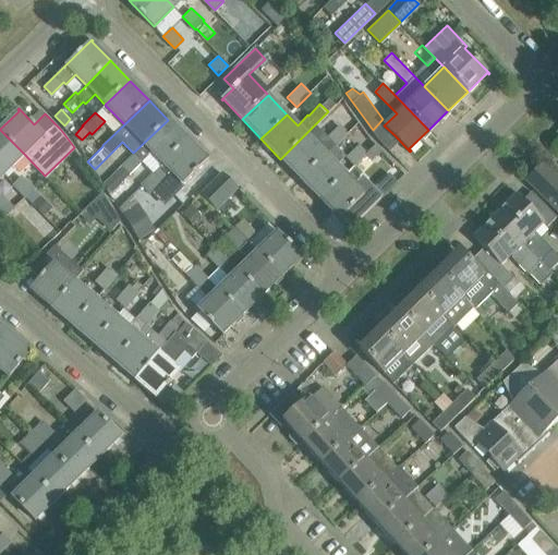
[(130,173),(152,152),(164,164),(187,140),(168,120),(133,153),(121,165),(130,173)]
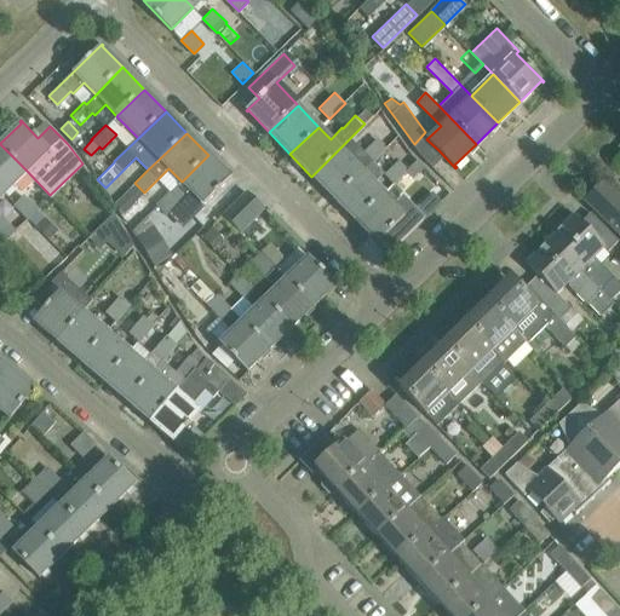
[(365,150),(351,137),(311,177),(333,197),(373,161),(388,147),(377,137),(365,150)]
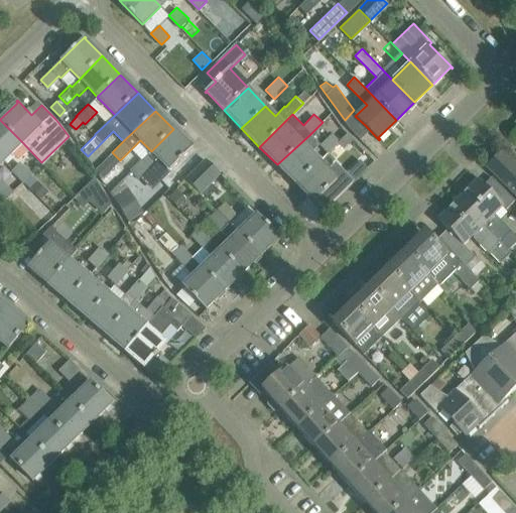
[(0,156),(4,160),(22,142),(0,120),(0,156)]
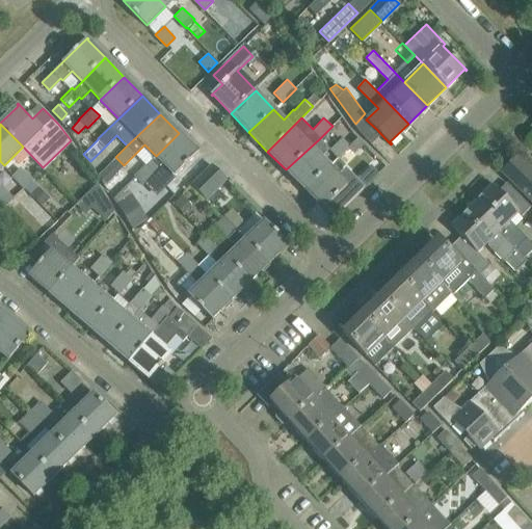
[(196,151),(179,133),(156,156),(175,175),(200,151),(198,150),(196,151)]
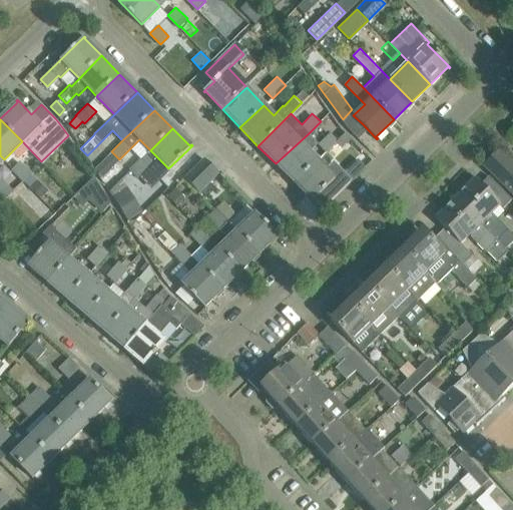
[(347,150),(336,161),(343,168),(363,149),(345,131),(337,139),(337,140),(347,150)]
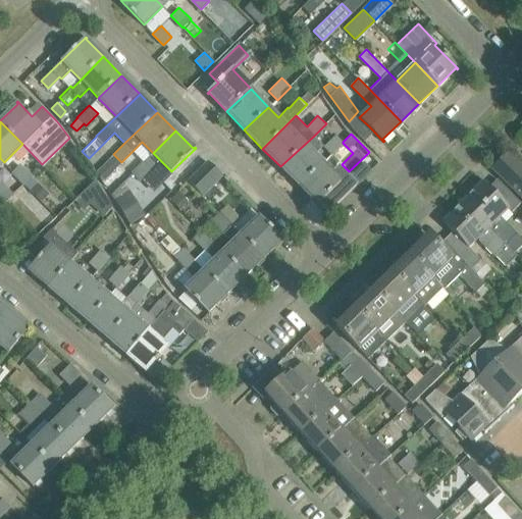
[(343,143),(343,142),(335,135),(323,146),(331,154),(343,143)]
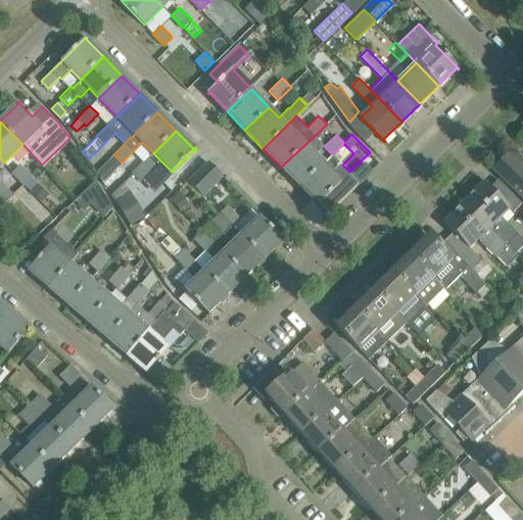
[(299,185),(323,162),(315,154),(324,145),(315,136),(281,167),(299,185)]
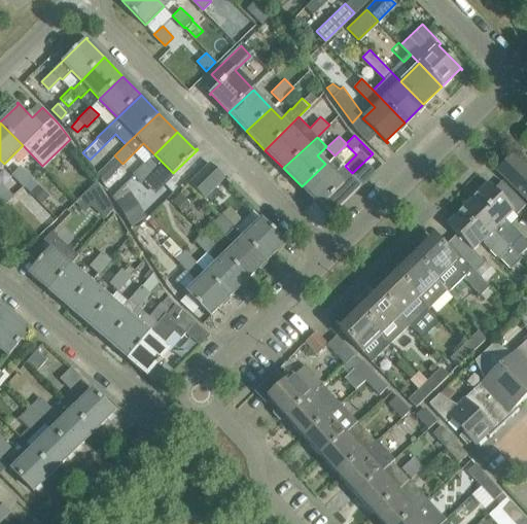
[(526,169),(511,153),(496,169),(526,198),(526,169)]
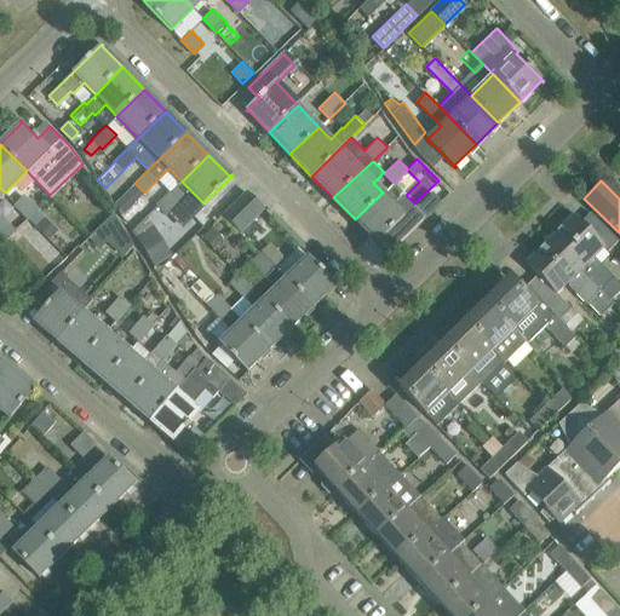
[(264,207),(247,190),(223,213),(240,231),(264,207)]
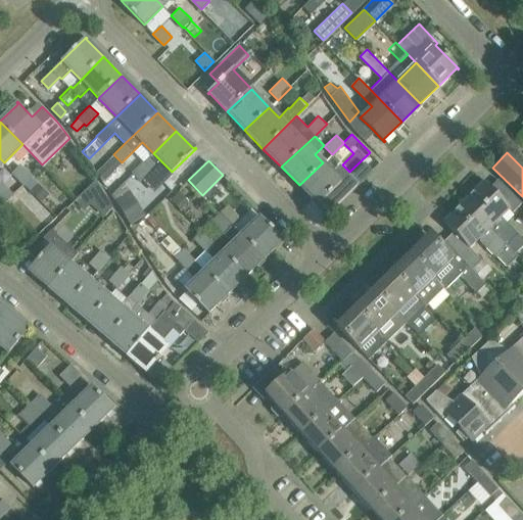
[(341,181),(327,167),(323,162),(299,185),(318,203),(316,204),(317,205),(341,181)]
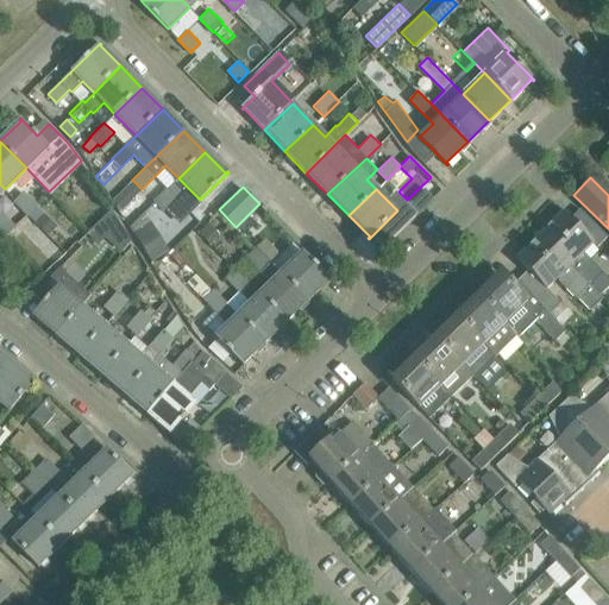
[(37,205),(23,190),(13,199),(26,214),(37,205)]
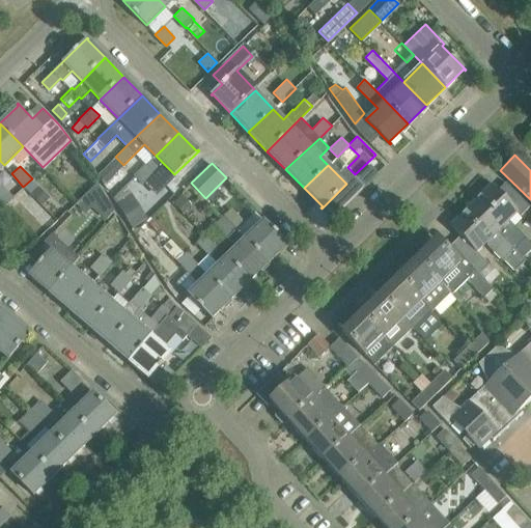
[(96,182),(75,203),(86,213),(91,206),(103,192),(96,182)]
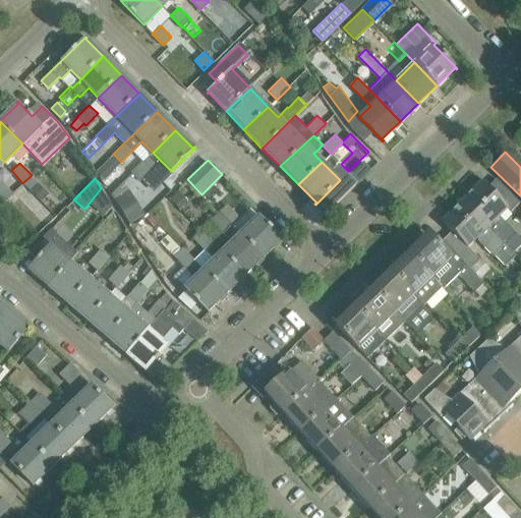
[(124,180),(110,193),(123,214),(129,223),(145,214),(124,180)]
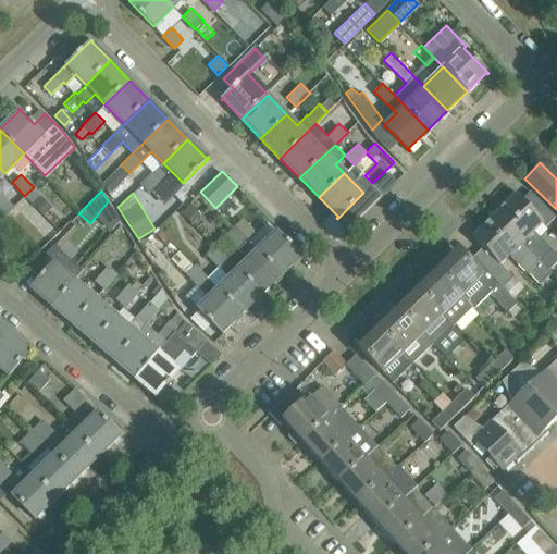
[(555,216),(551,210),(535,195),(525,204),(516,193),(494,214),(540,260),(548,270),(556,260),(556,254),(533,230),(542,221),(546,224),(555,216)]
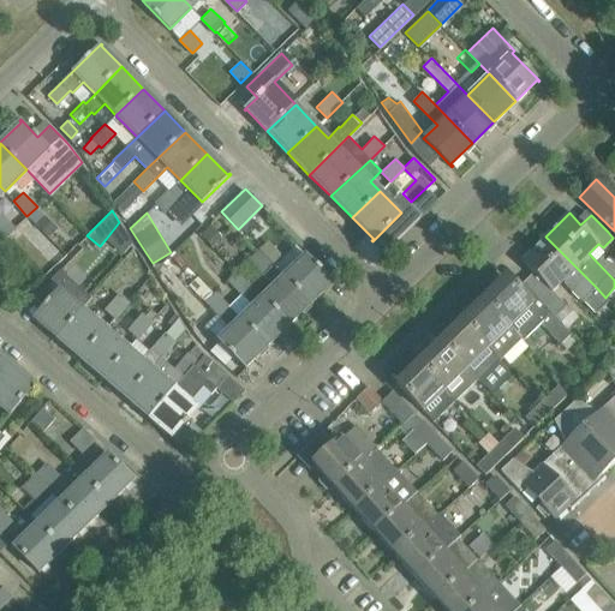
[(3,214),(0,215),(0,229),(6,237),(16,227),(3,214)]
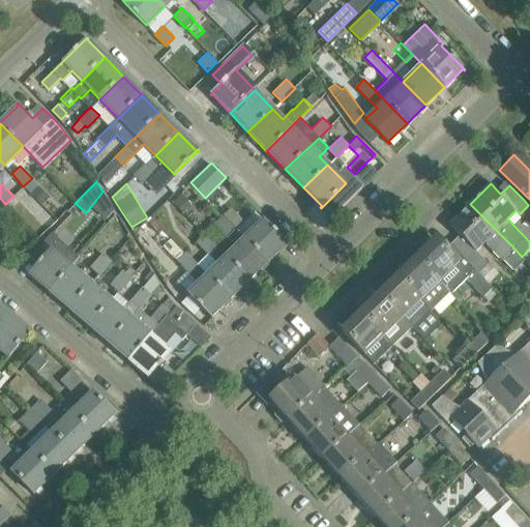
[(38,185),(31,193),(42,204),(50,197),(38,185)]
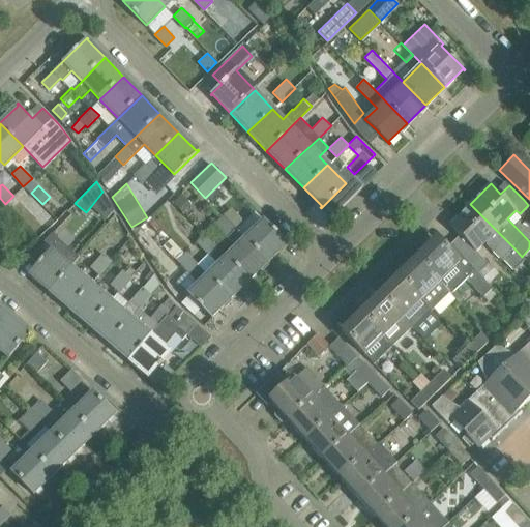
[(513,247),(470,204),(448,224),(459,234),(450,242),(464,257),(478,272),(488,263),(475,251),(483,241),(501,260),(513,247)]
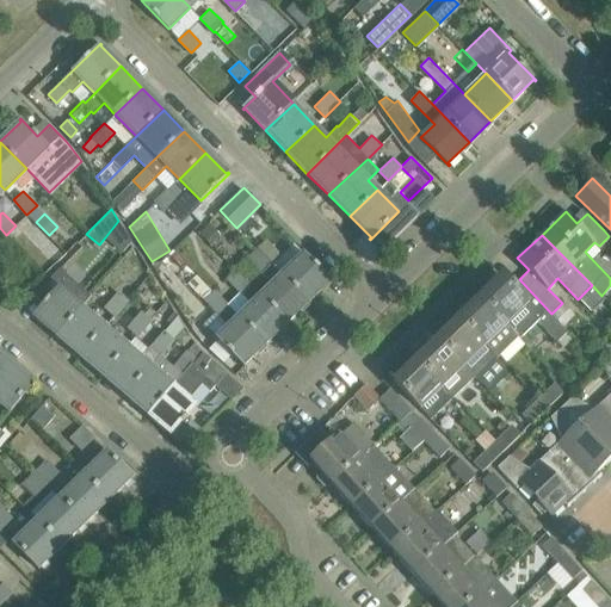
[(260,295),(285,322),(307,301),(282,274),(257,247),(247,256),(272,284),(260,295)]
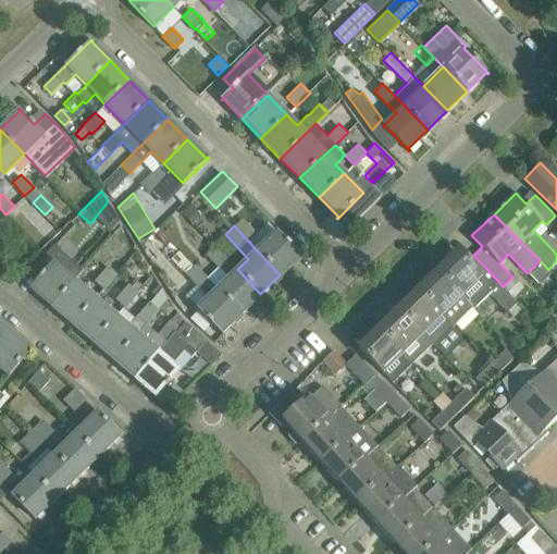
[(276,231),(257,250),(280,274),(299,256),(300,257),(301,256),(276,231)]
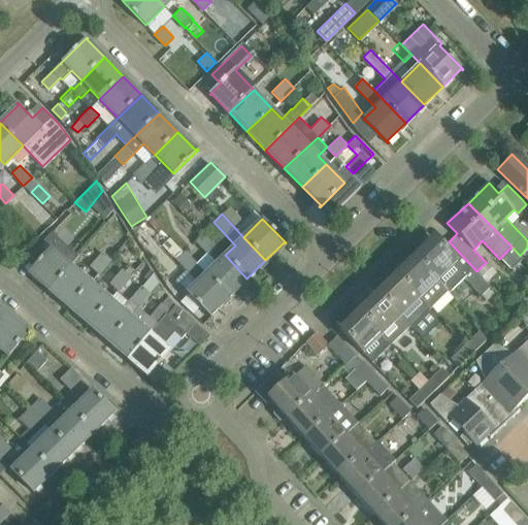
[(30,255),(37,262),(27,273),(28,274),(30,272),(48,290),(70,265),(78,255),(52,232),(28,255),(29,256),(30,255)]
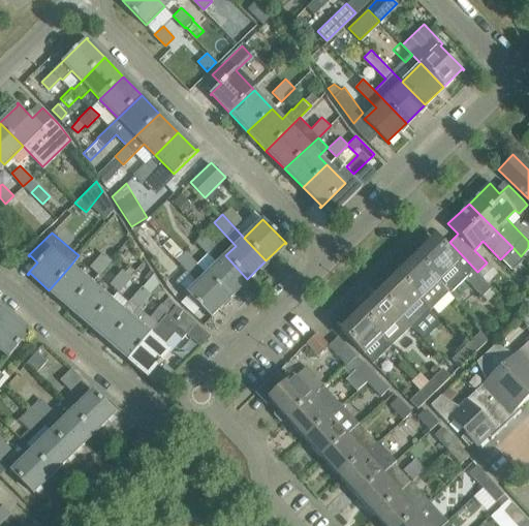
[(195,241),(209,255),(218,247),(205,233),(195,241)]
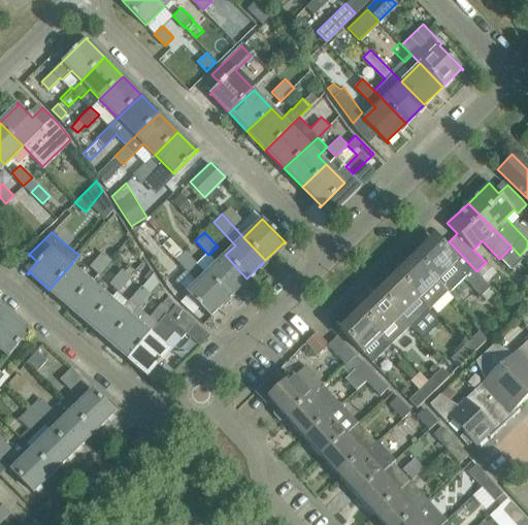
[(462,256),(449,241),(443,247),(433,236),(415,255),(448,290),(450,291),(464,276),(482,294),(490,286),(476,271),(462,256)]
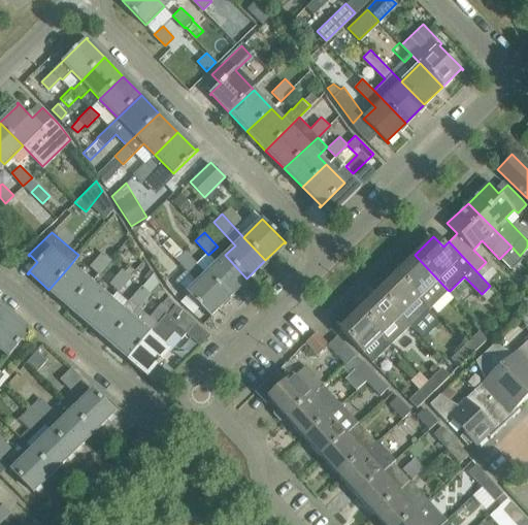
[(197,262),(186,250),(176,258),(188,270),(197,262)]
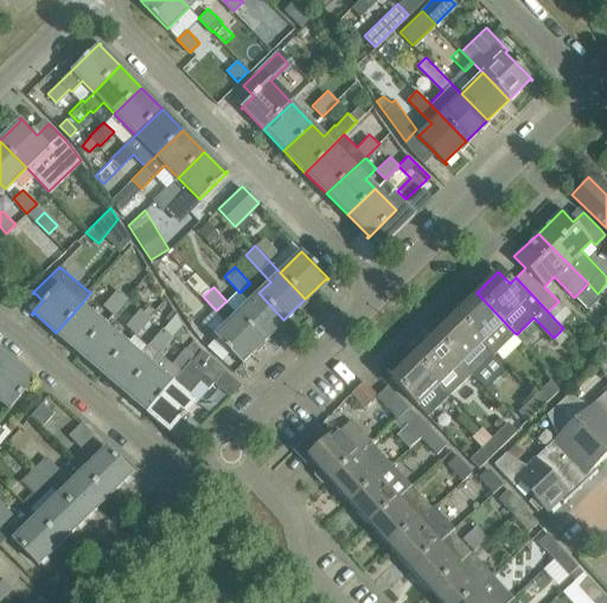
[(117,288),(103,305),(115,314),(129,297),(117,288)]
